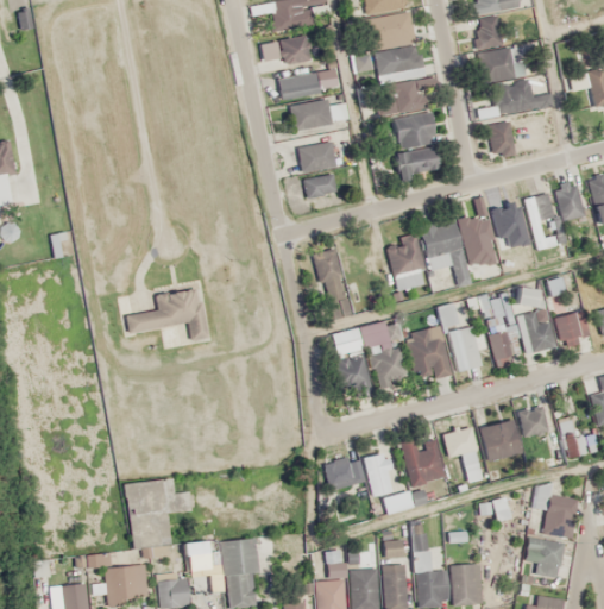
[(255,17),(272,14),(275,29),(308,23),(303,0),(287,0),(252,6),(255,17)]
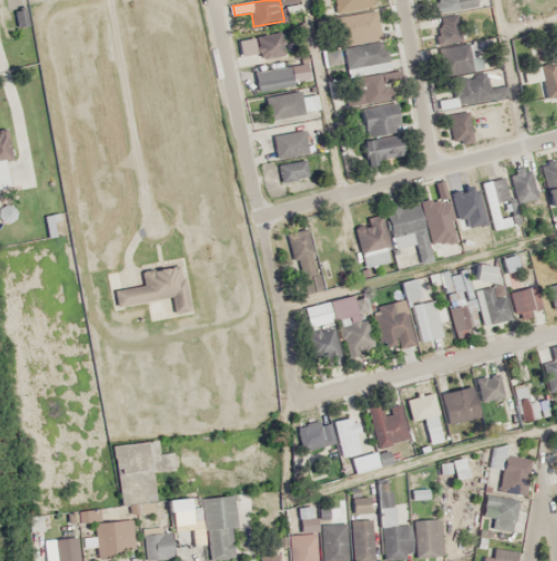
[(378,7),(376,0),(337,0),(340,13),(378,7)]
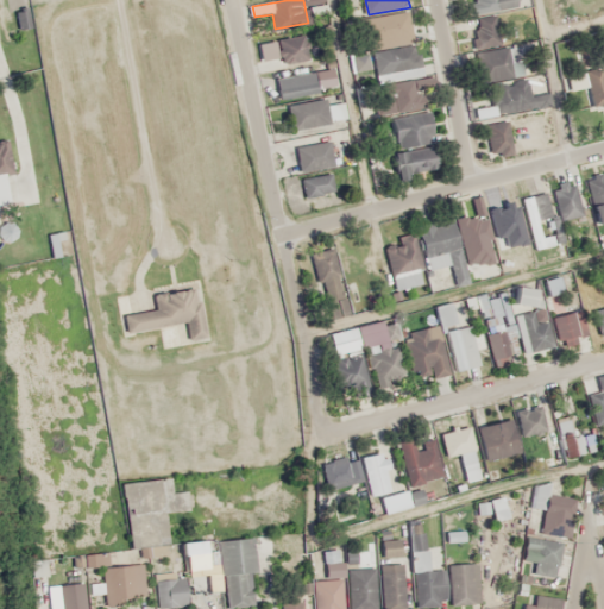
[(518,0),(469,0),(473,17),(521,7),(518,0)]
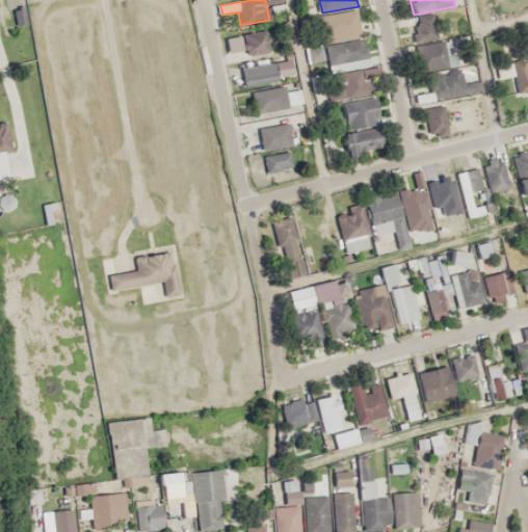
[(369,67),(361,11),(320,17),(324,44),(328,43),(333,72),(369,67)]
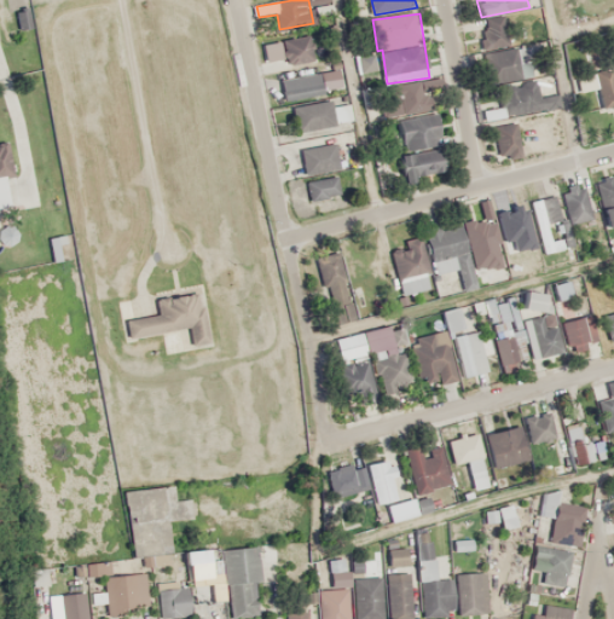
[(320,59),(312,33),(266,46),(271,62),(288,57),(291,68),(320,59)]
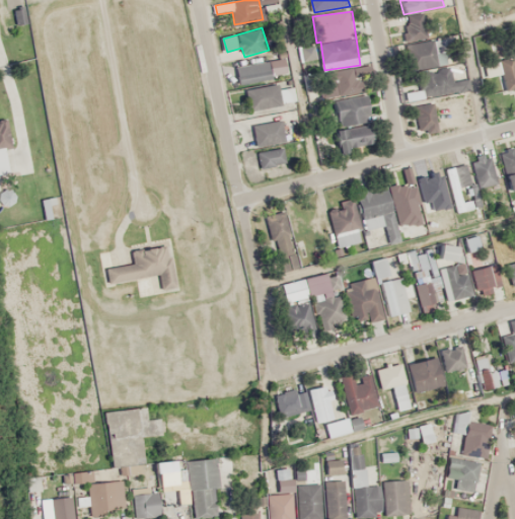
[(451,65),(447,39),(408,45),(412,71),(451,65)]
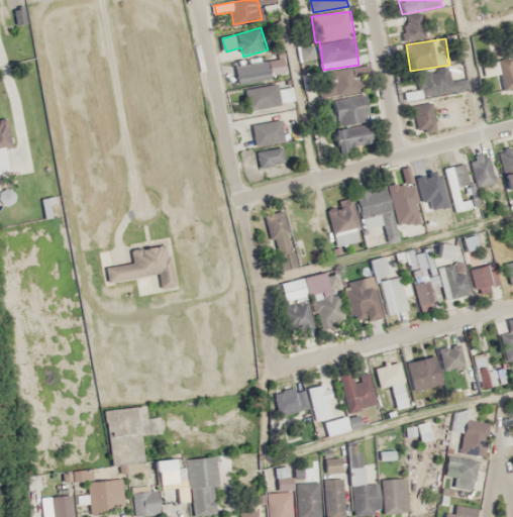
[(512,58),(501,60),(504,91),(512,90),(512,58)]
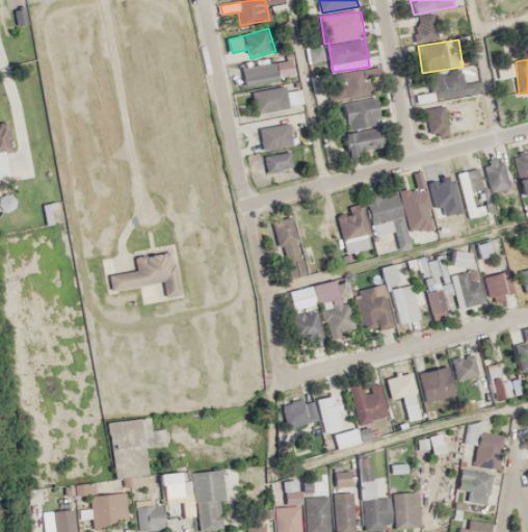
[(282,83),(280,63),(244,67),(246,86),(282,83)]
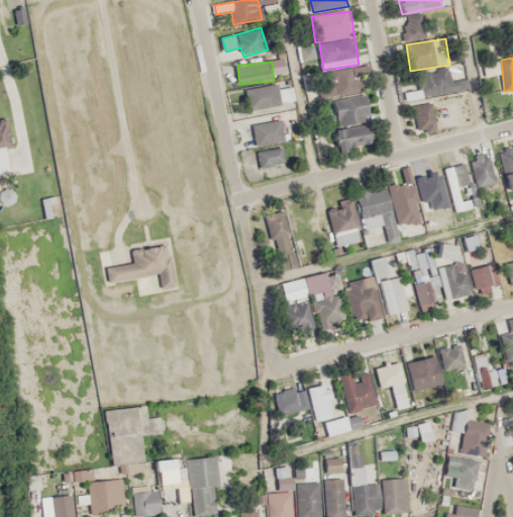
[(280,84),(245,90),(249,110),(283,104),(280,84)]
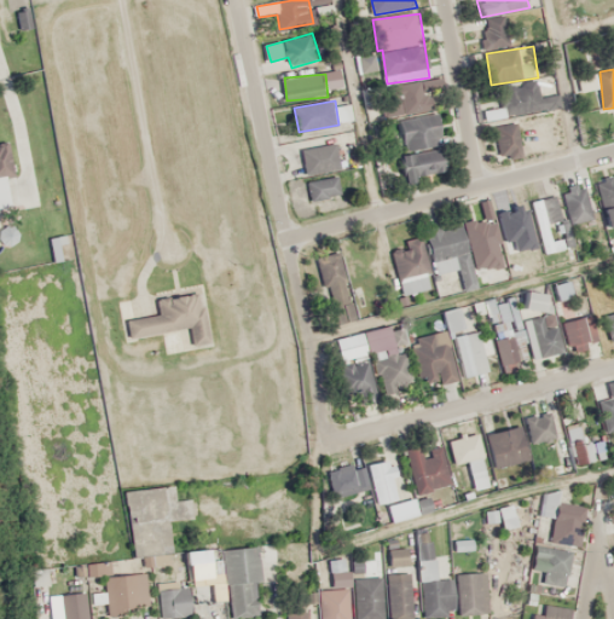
[(488,113),(493,121),(509,114),(505,105),(488,113)]
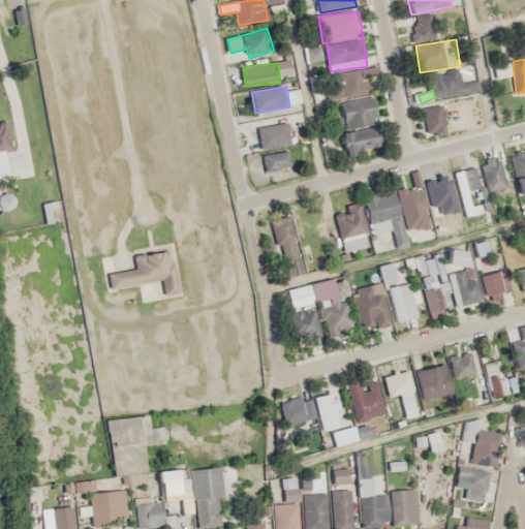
[(348,129),(381,122),(376,96),(343,103),(348,129)]
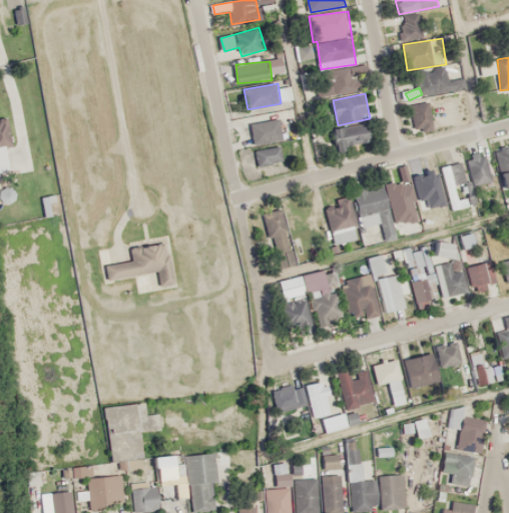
[(436,130),(430,100),(412,104),(417,134),(436,130)]
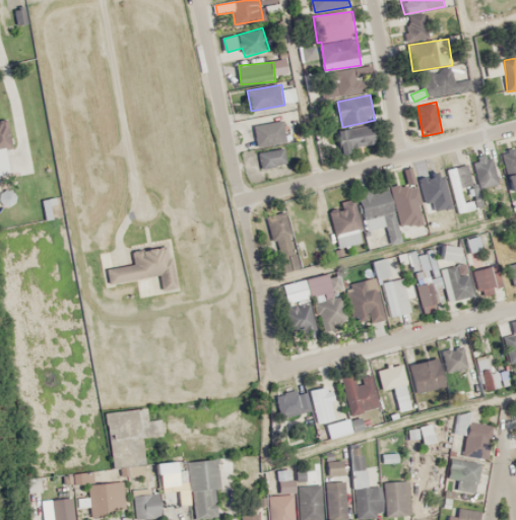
[(0,136),(2,149),(0,148),(0,175),(13,174),(6,120),(0,120),(0,136)]
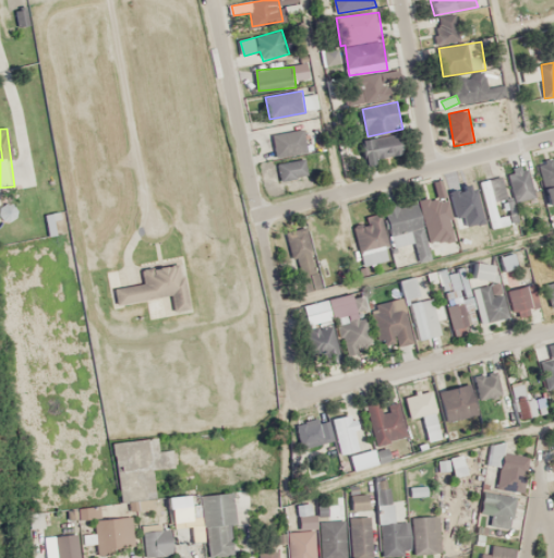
[(371,166),(407,149),(398,130),(361,146),(371,166)]
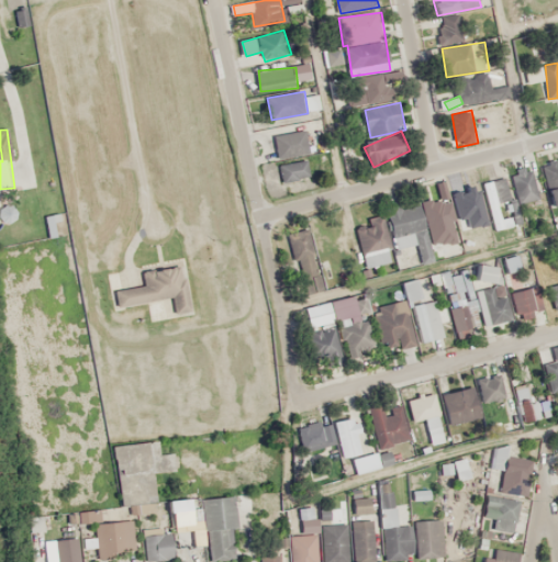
[(310,156),(310,133),(279,133),(279,156),(310,156)]
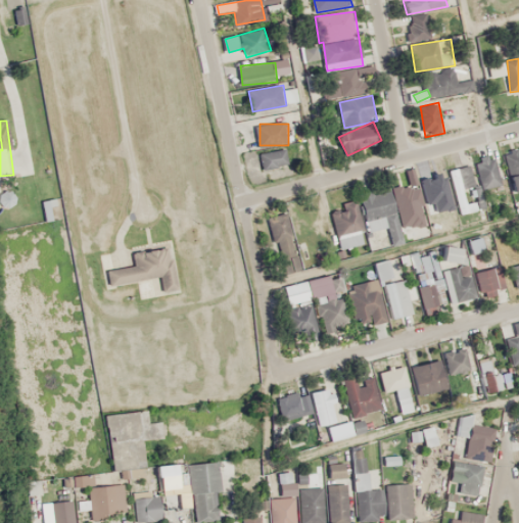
[(290,167),(288,149),(263,152),(264,169),(290,167)]
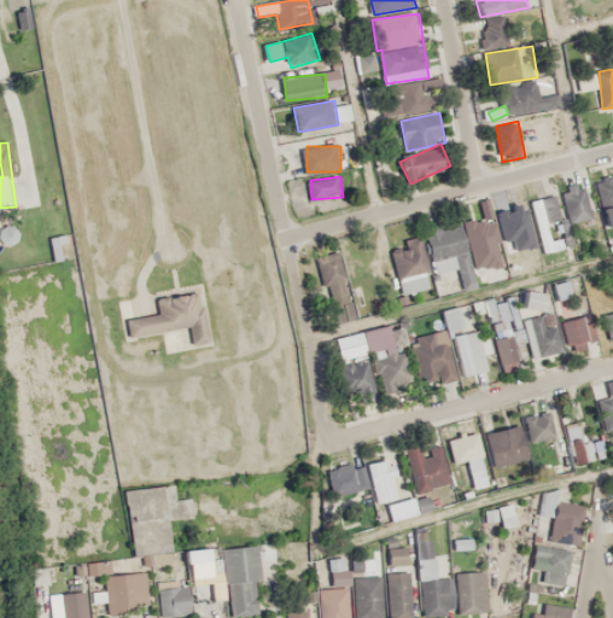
[(612,179),(599,182),(612,239),(612,179)]
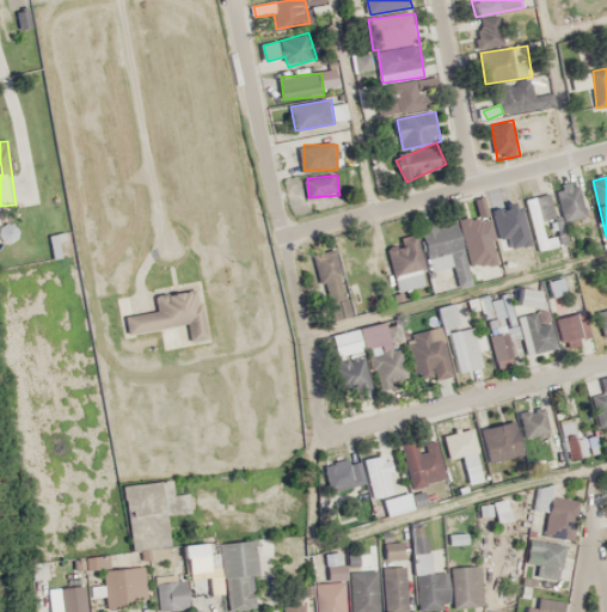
[(528,199),(540,251),(566,245),(553,193),(528,199)]
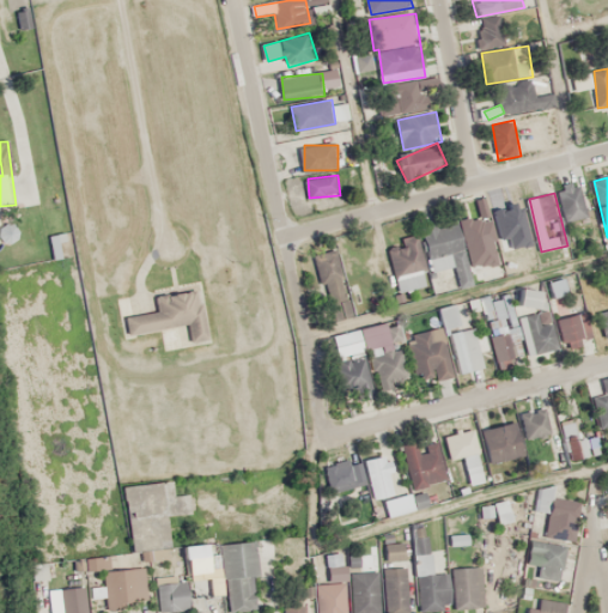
[(458,267),(462,287),(475,285),(473,267),(490,265),(492,278),(504,275),(494,214),(426,226),(433,272),(458,267)]
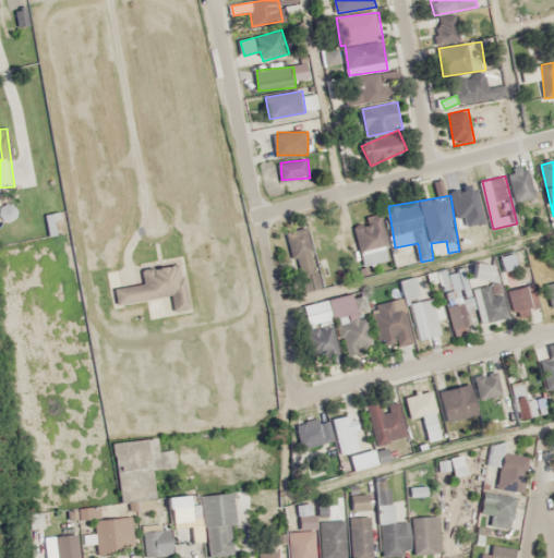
[(392,259),(382,215),(356,221),(364,265),(392,259)]
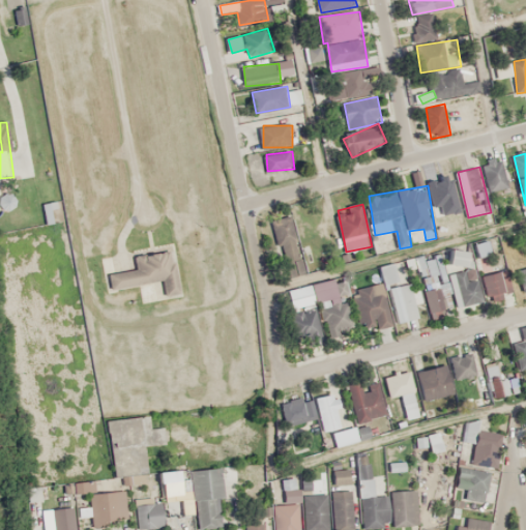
[(303,273),(295,217),(279,221),(288,275),(303,273)]
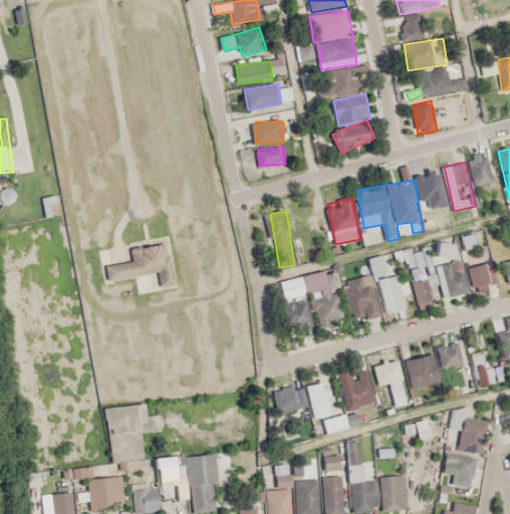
[(106,265),(109,281),(160,274),(162,285),(175,284),(169,243),(133,248),(135,261),(106,265)]
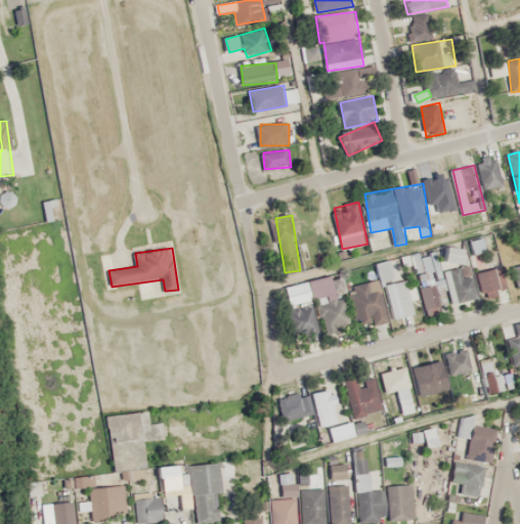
[(463,263),(463,248),(446,248),(446,263),(463,263)]
